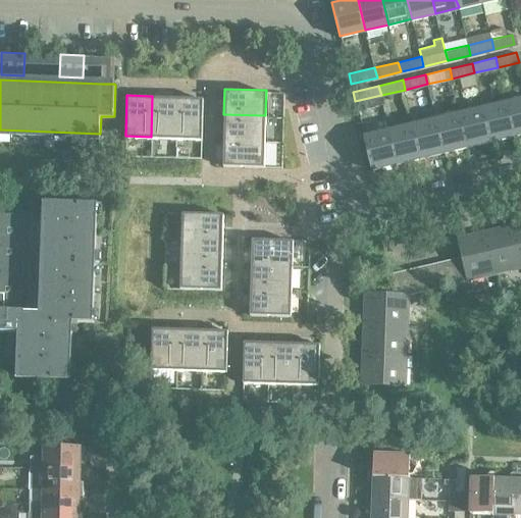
[(177,96),(152,96),(151,137),(175,138),(177,96)]
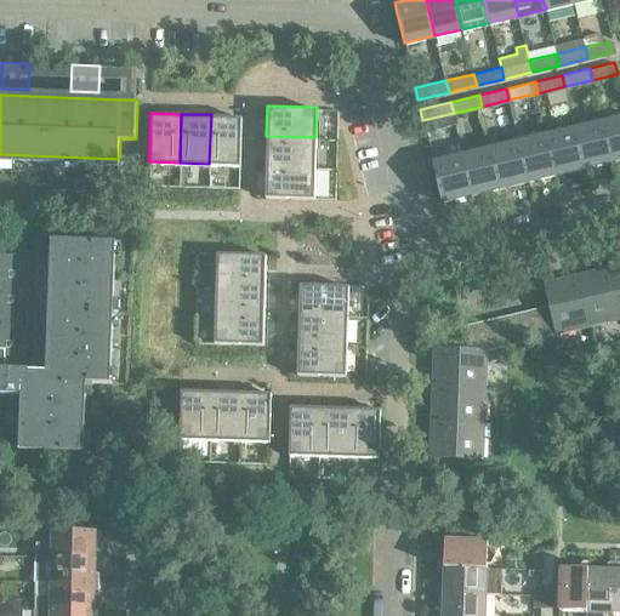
[(240,115),(211,114),(209,164),(239,165),(240,115)]
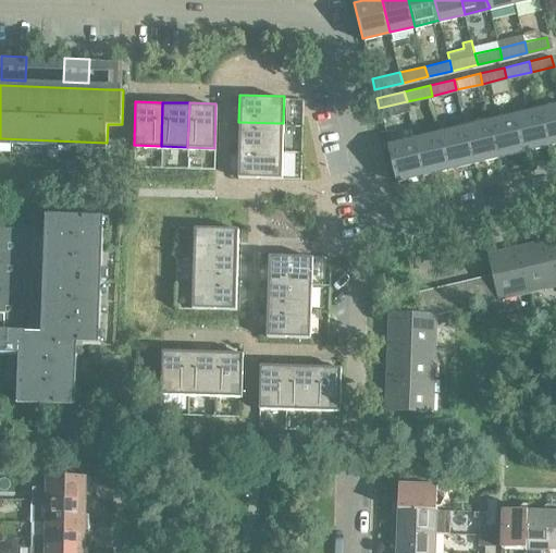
[(555,102),(540,107),(548,144),(555,142),(555,102)]
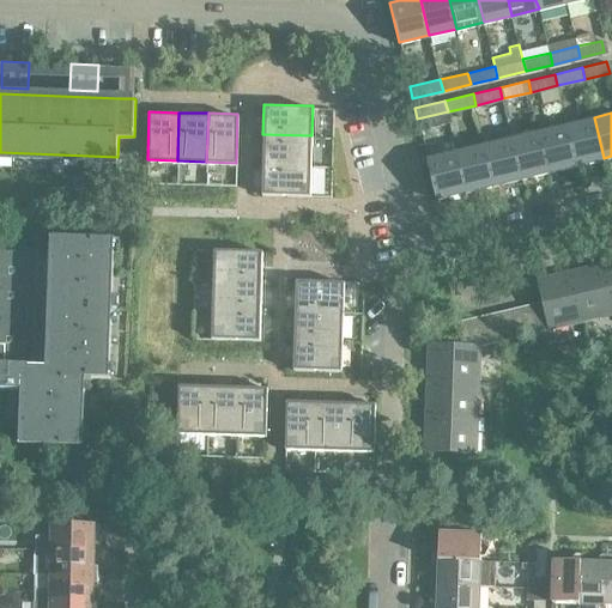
[(594,117),(567,123),(576,164),(604,158),(594,117)]
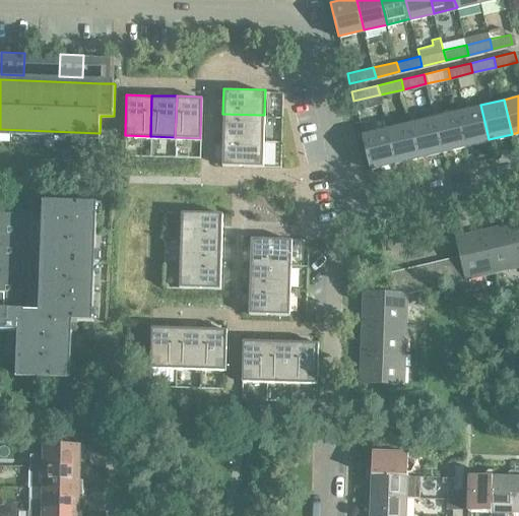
[(489,139),(480,105),(458,110),(466,144),(489,139)]
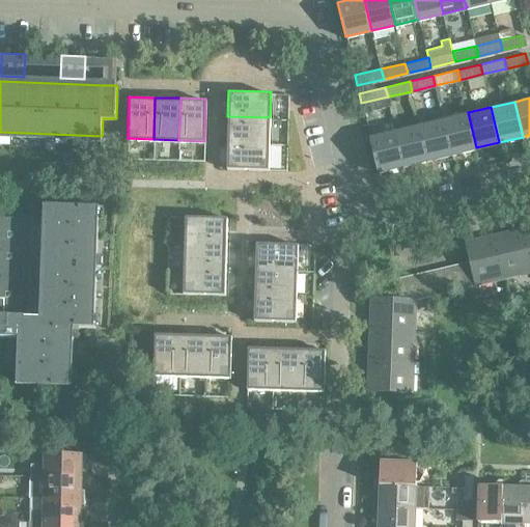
[(476,147),(468,112),(443,118),(451,154),(476,147)]
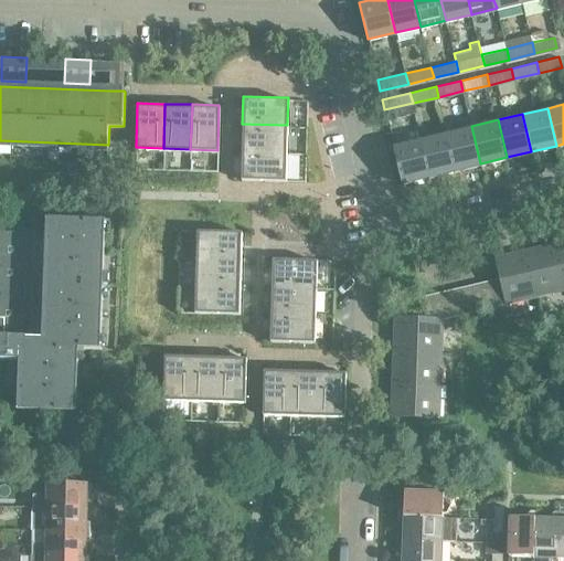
[(287,125),(242,124),(242,150),(286,151),(287,125)]
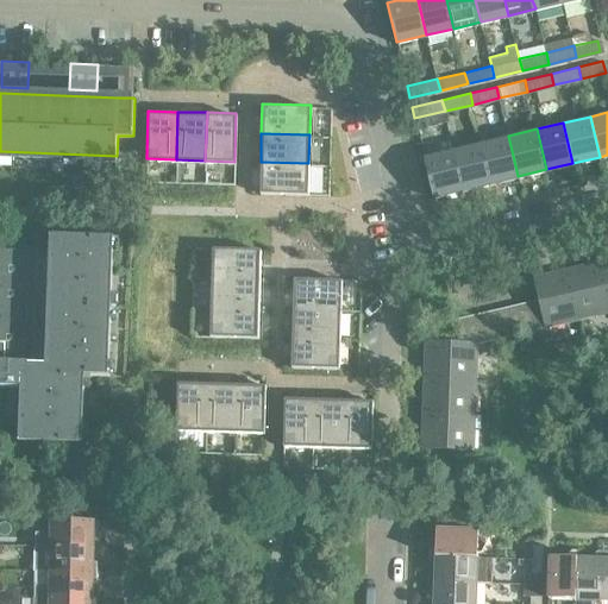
[(508,136),(481,142),(491,182),(518,176),(508,136)]
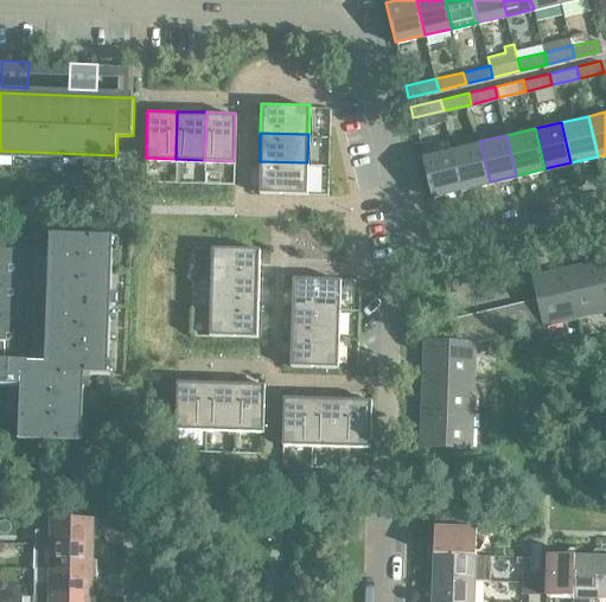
[(479,141),(452,147),(463,187),(490,181),(479,141)]
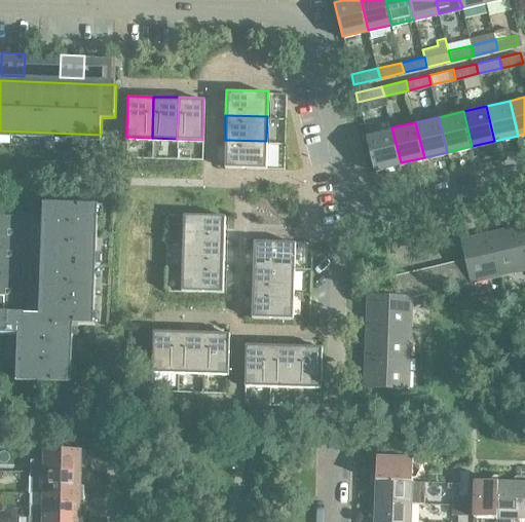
[(401,162),(391,127),(365,135),(373,170),(401,162)]
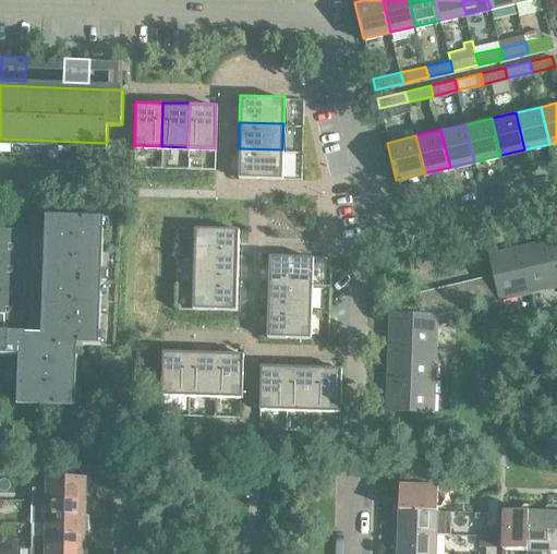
[(282,149),(239,148),(238,176),(281,177),(282,149)]
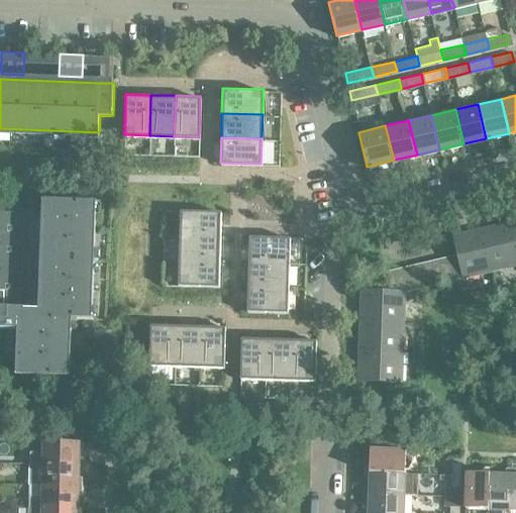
[(97,201),(46,200),(43,316),(21,315),(19,374),(69,376),(70,318),(93,319),(93,313),(94,285),(95,255),(96,226),(97,201)]
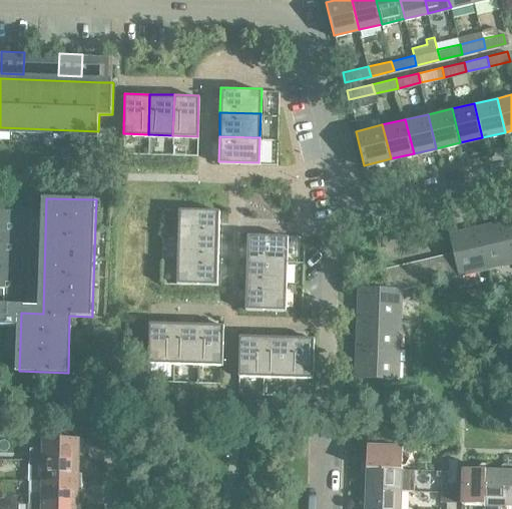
[(178,207),(177,232),(218,233),(218,208),(178,207)]
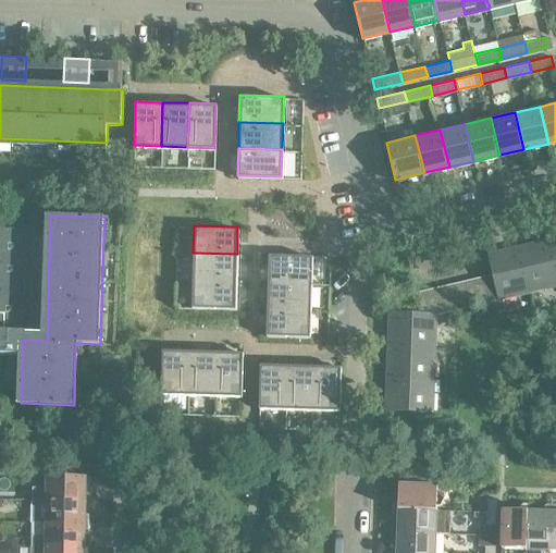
[(555,254),(552,236),(520,244),(531,290),(555,283),(555,254)]
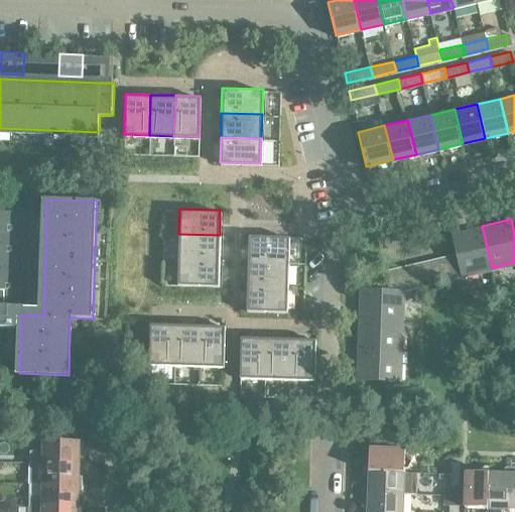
[(492,268),(482,226),(452,233),(457,253),(462,275),(492,268)]
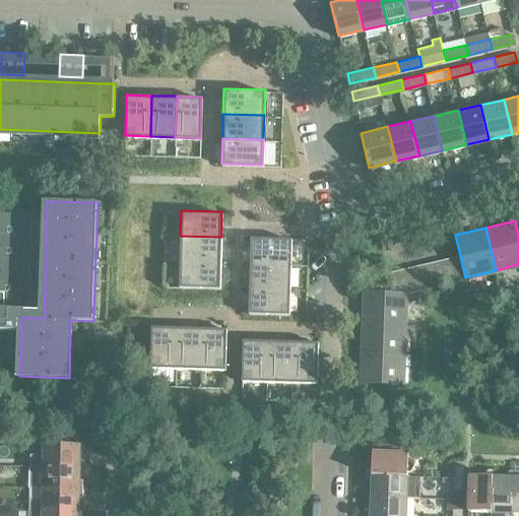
[(180,236),(179,261),(220,262),(221,237),(180,236)]
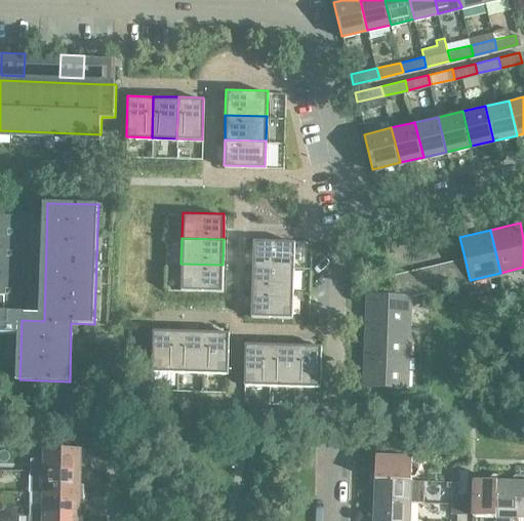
[(252,239),(252,265),(293,266),(294,240),(252,239)]
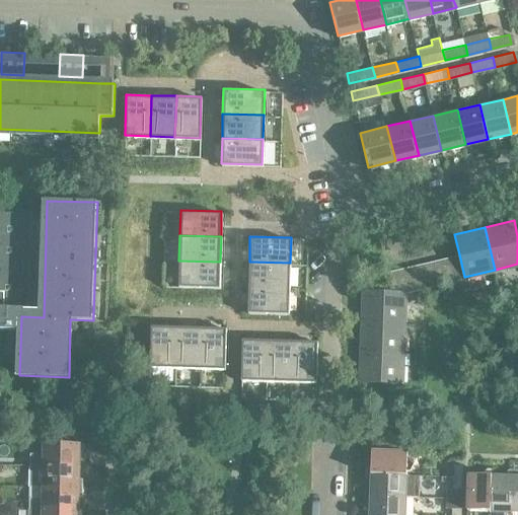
[(459,254),(447,258),(452,282),(464,279),(464,277),(459,254)]
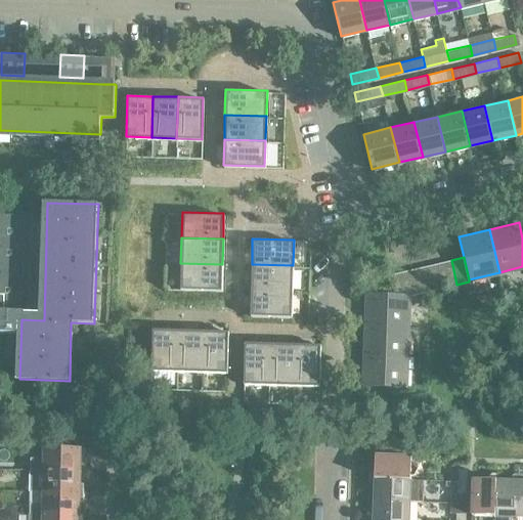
[(451,260),(439,263),(445,287),(456,285),(451,260)]
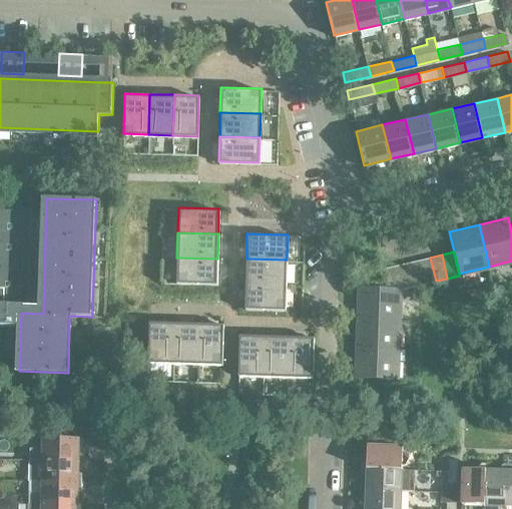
[(216,284),(217,259),(176,258),(176,282),(216,284)]
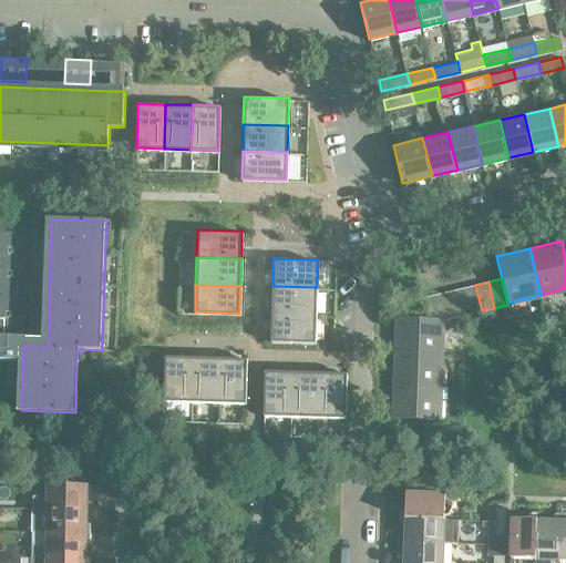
[(475,285),(462,288),(469,314),(482,310),(475,285)]
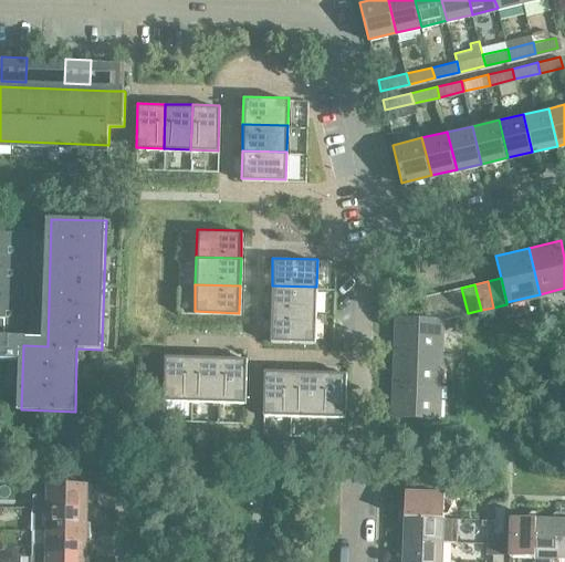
[(272,285),(271,312),(315,314),(316,287),(272,285)]
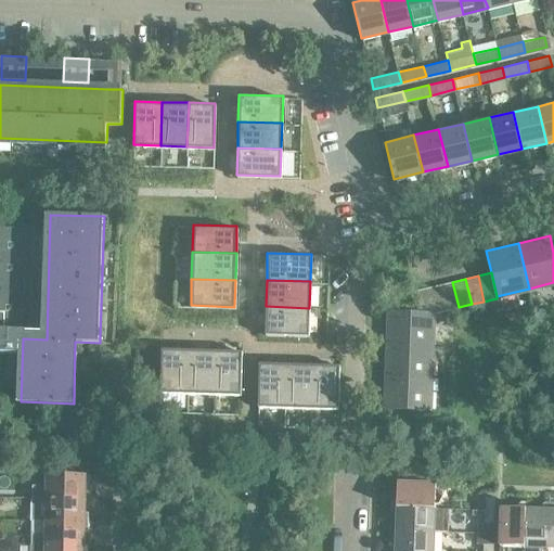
[(452,282),(440,285),(446,310),(459,307),(452,282)]
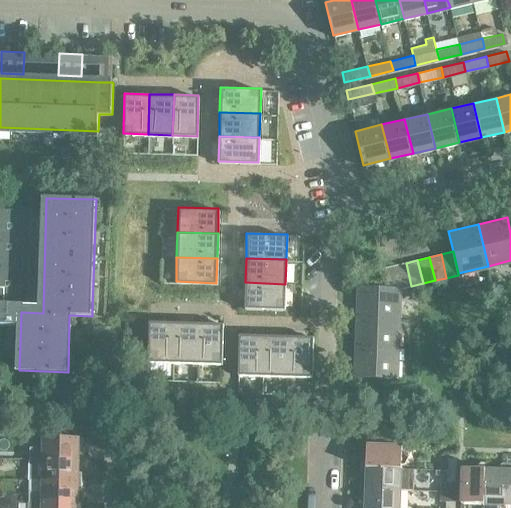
[(406,263),(394,265),(399,287),(400,288),(400,289),(411,286),(406,263)]
